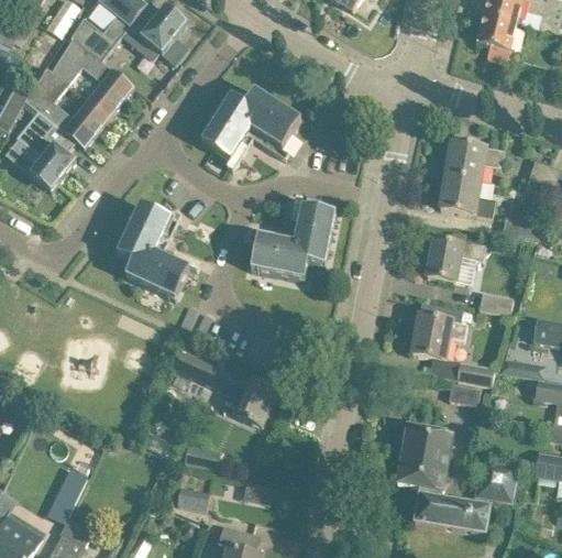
[(15,0),(0,26),(0,75),(9,80),(17,66),(4,59),(10,50),(14,42),(21,46),(28,32),(23,30),(28,21),(41,0),(15,0)]
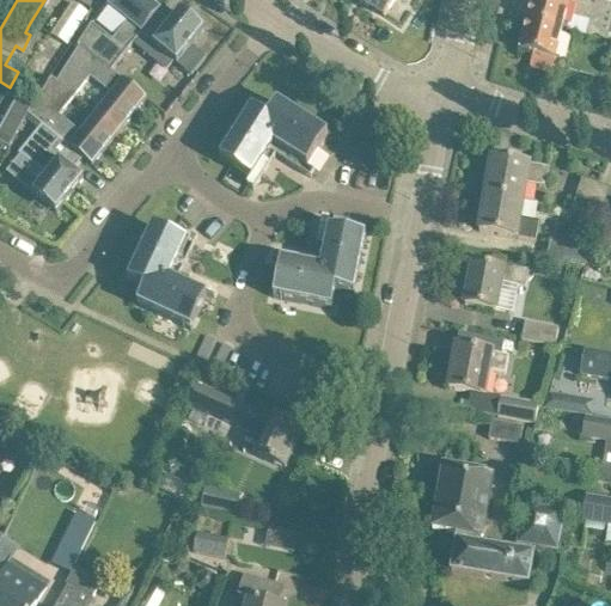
[(50,31),(68,41),(87,5),(79,0),(67,0),(50,31)]
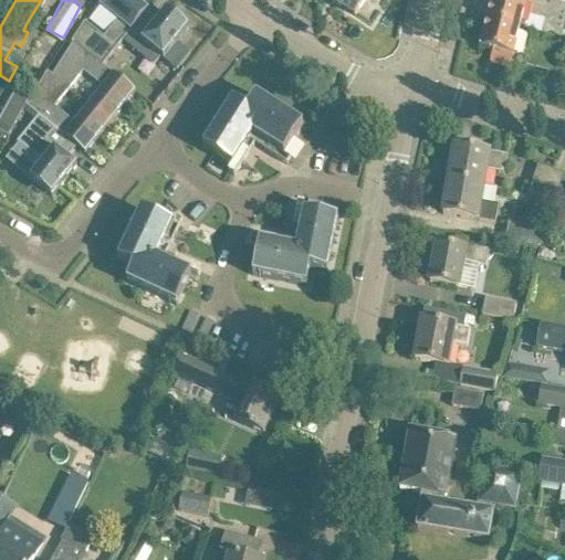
[(84,18),(71,39),(73,40),(73,39),(102,61),(123,37),(129,28),(148,4),(143,0),(100,0),(98,1),(117,16),(103,33),(84,18)]
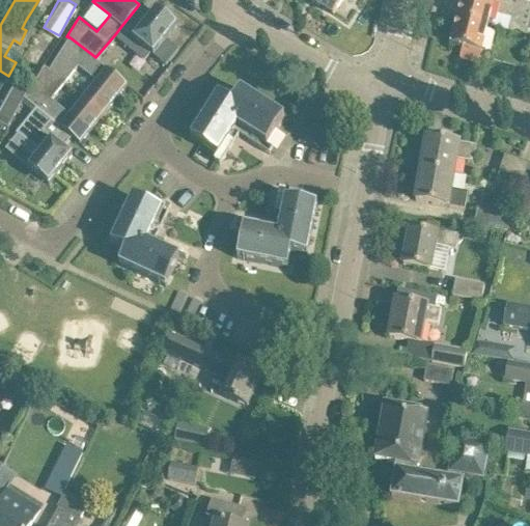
[(316,0),(333,10),(339,0),(316,0)]
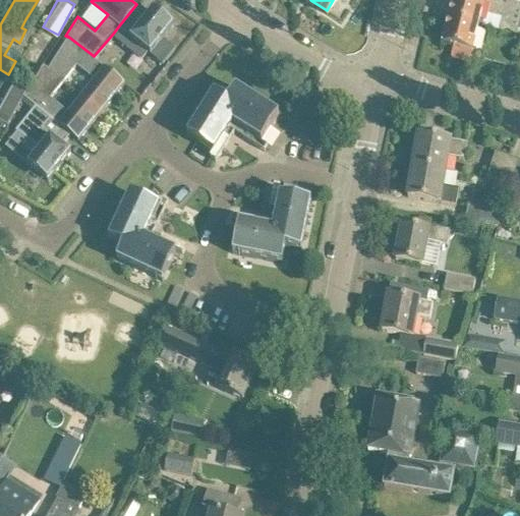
[(451,0),(448,13),(477,20),(483,0),(451,0)]
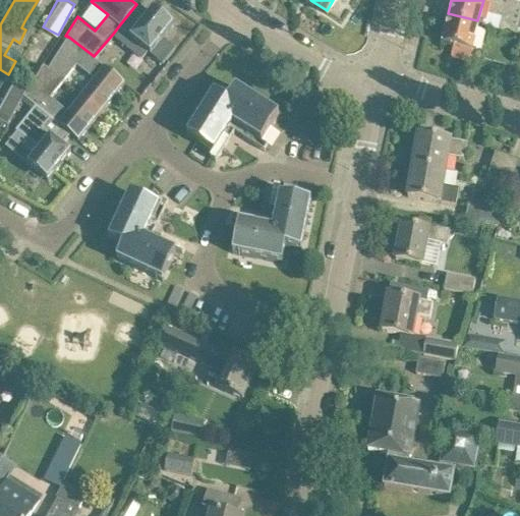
[(119,25),(113,34),(140,56),(147,49),(150,51),(162,60),(174,46),(162,36),(173,22),(153,6),(145,16),(134,7),(119,25)]
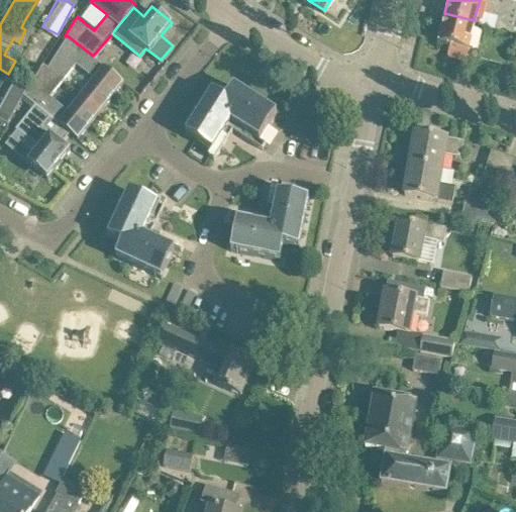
[(474,20),(444,13),(437,38),(449,41),(447,53),(465,57),(474,20)]
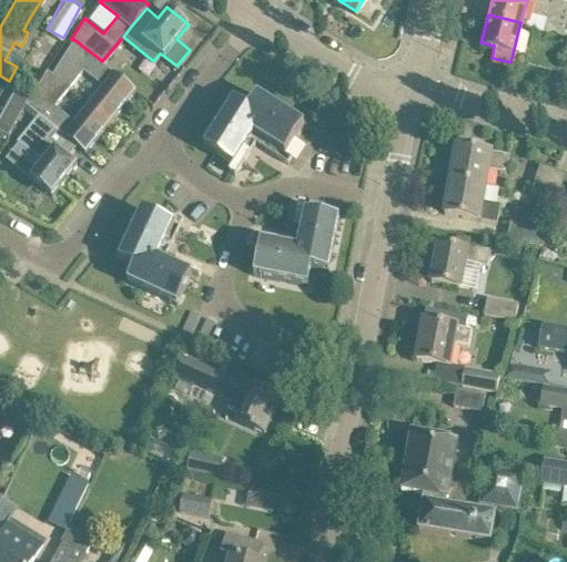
[(52,72),(69,85),(83,68),(102,83),(88,101),(110,119),(135,88),(102,61),(73,39),(73,40),(52,72)]
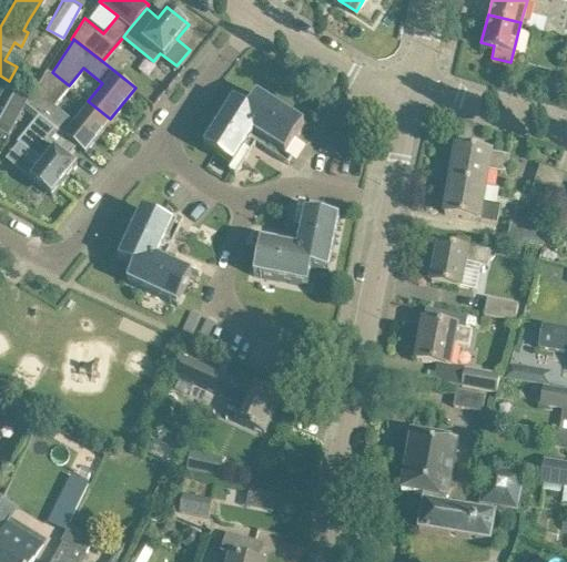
[(27,99),(26,101),(38,112),(77,143),(84,150),(110,119),(88,101),(73,119),(54,103),(69,85),(52,72),(47,68),(27,99)]
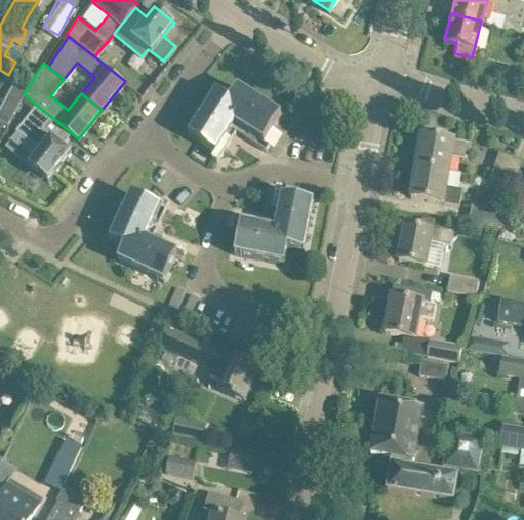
[(15,81),(0,111),(0,120),(6,124),(26,86),(15,81)]
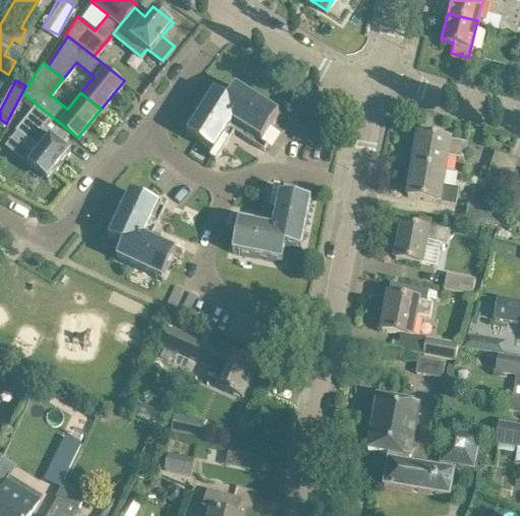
[(214,149),(211,154),(216,158),(229,136),(224,133),(232,119),(246,128),(243,133),(264,147),(267,141),(261,138),(279,111),(236,83),(227,97),(214,89),(186,131),(214,149)]
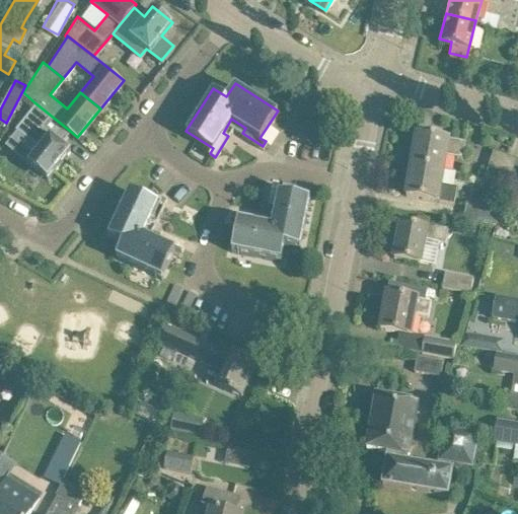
[(34,102),(15,127),(40,146),(27,160),(48,177),(70,149),(61,141),(70,131),(34,102)]
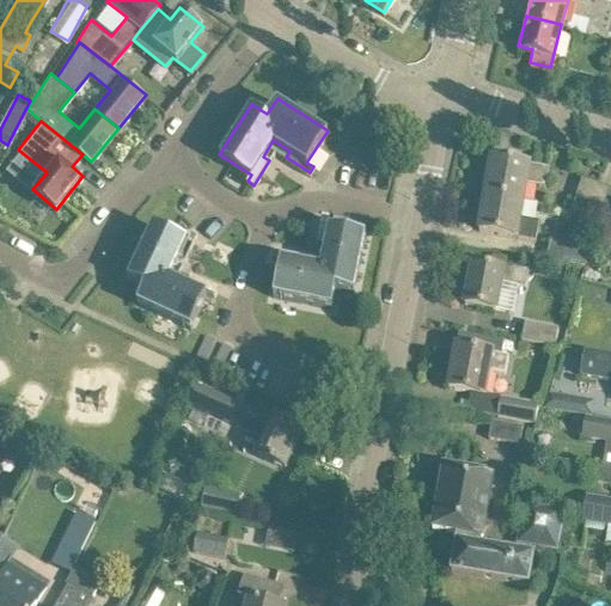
[(344,151),(342,160),(365,164),(366,154),(344,151)]
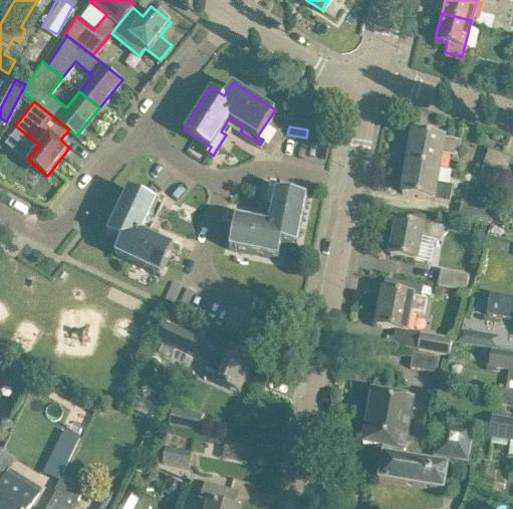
[(412,129),(407,160),(438,165),(440,150),(457,153),(460,137),(412,129)]
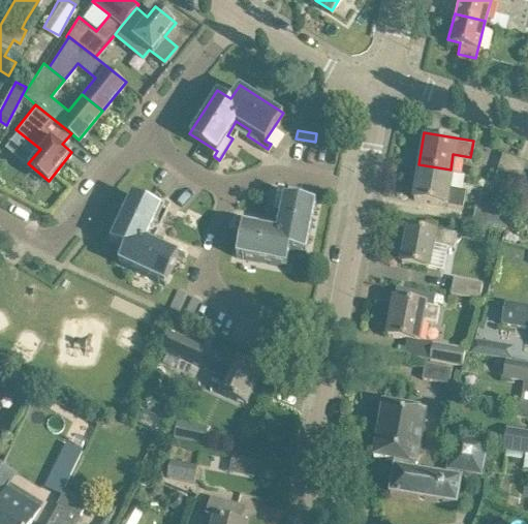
[(451,170),(418,164),(413,195),(461,205),(464,188),(447,185),(451,170)]
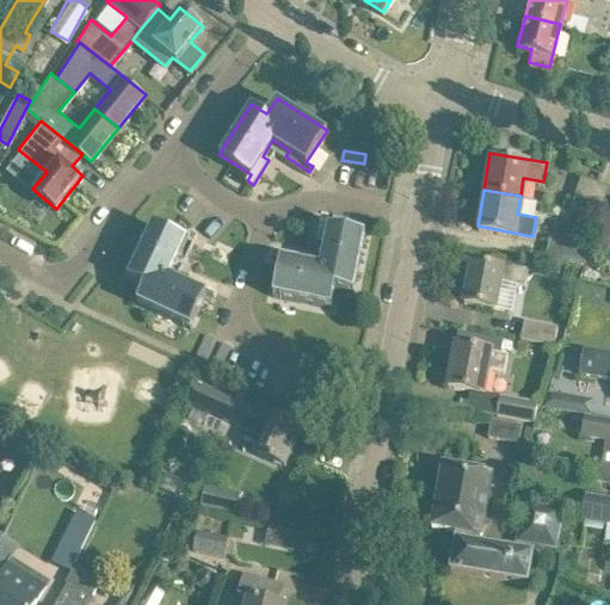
[(609,210),(601,208),(601,210),(590,245),(607,249),(609,239),(609,210)]
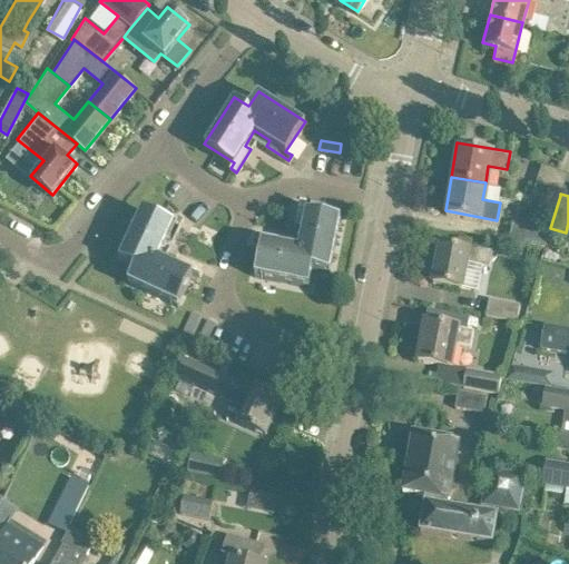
[(330,269),(340,216),(305,208),(306,201),(300,199),(294,226),(301,227),(297,245),(280,241),(281,235),(255,230),(253,237),(261,238),(254,273),(308,284),(312,266),(330,269)]
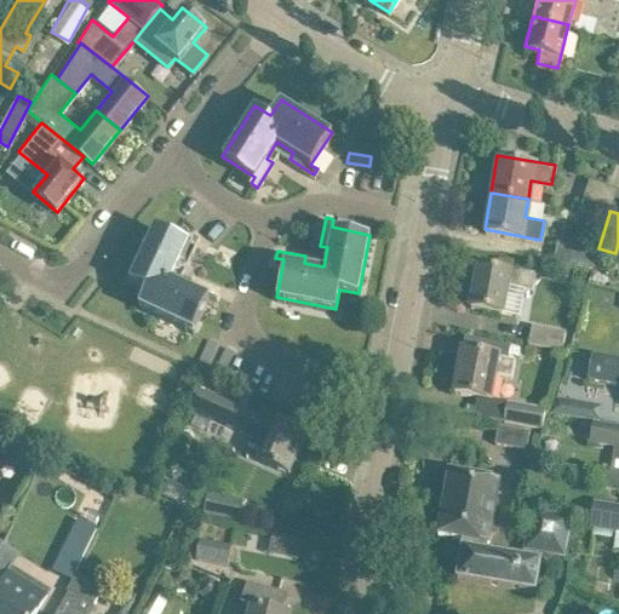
[(154,224),(144,246),(129,279),(147,287),(138,305),(193,330),(208,296),(217,298),(219,292),(193,279),(190,285),(172,277),(181,259),(187,263),(199,236),(193,233),(189,241),(154,224)]
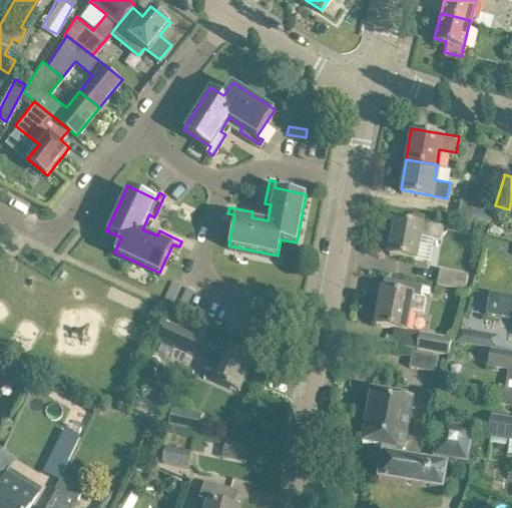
[(457,215),(489,220),(491,204),(459,199),(457,215)]
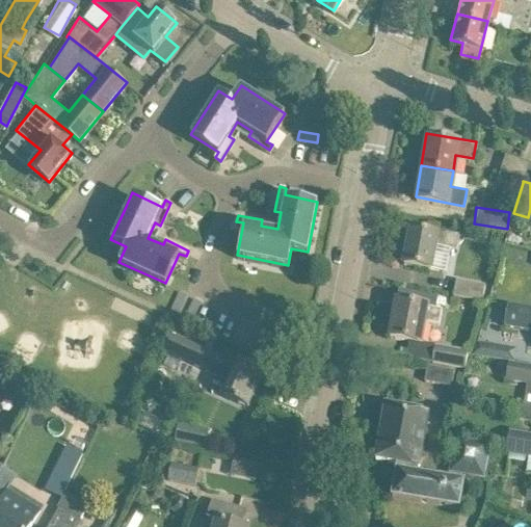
[(401,244),(399,257),(404,258),(403,261),(429,266),(434,241),(454,245),(457,231),(437,227),(436,231),(409,226),(406,245),(401,244)]
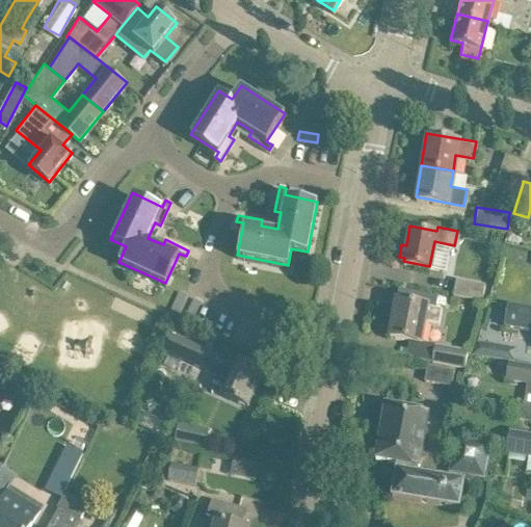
[(452,293),(481,298),(484,282),(455,277),(452,293)]
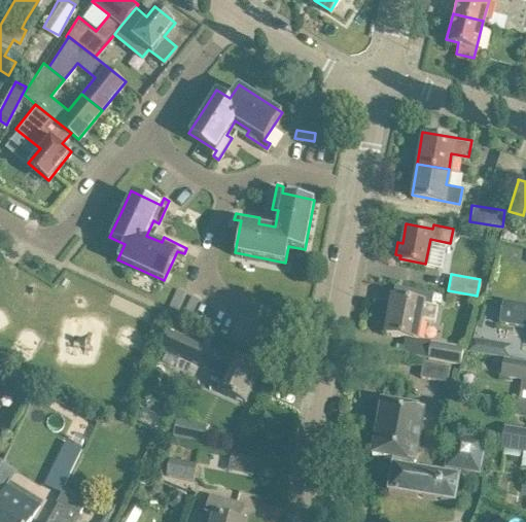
[(176,285),(168,303),(175,306),(183,288),(176,285)]
